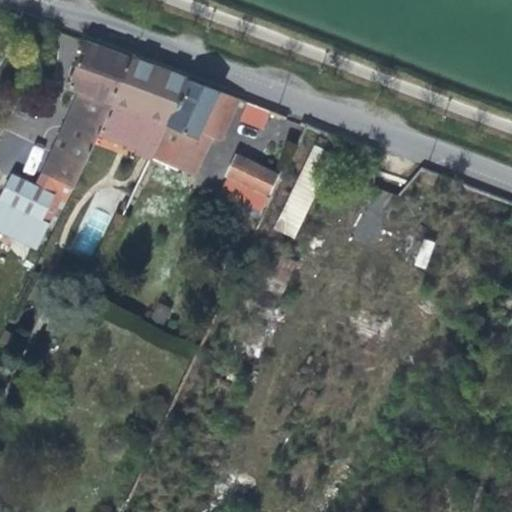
[(8,177),(0,194),(0,235),(38,253),(97,131),(131,59),(106,50),(85,42),(67,89),(90,98),(50,183),(63,190),(59,200),(8,177)]
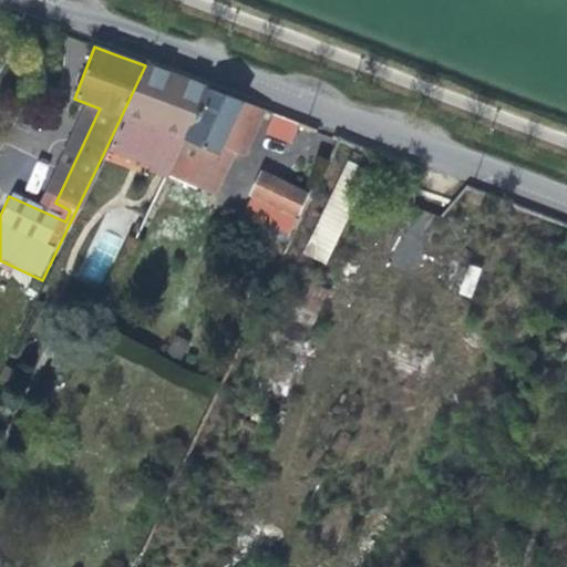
[(151,167),(168,175),(210,90),(176,76),(145,65),(107,145),(152,162),(151,167)]
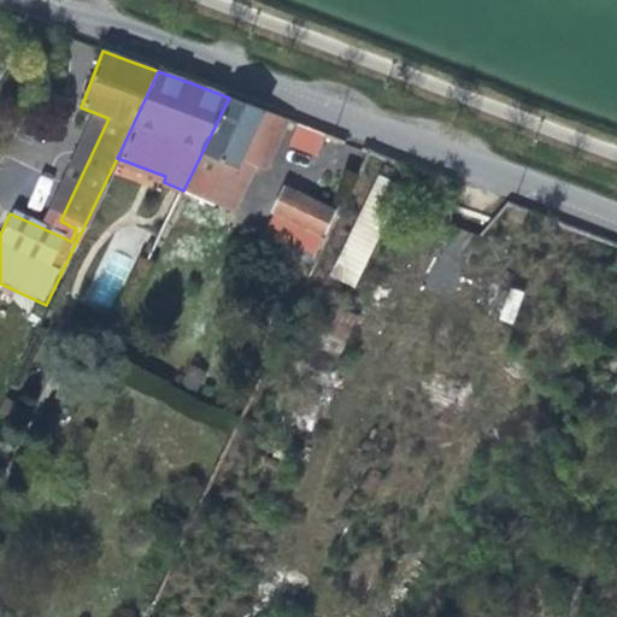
[(265,171),(287,119),(257,109),(229,98),(183,191),(233,210),(254,166),(265,171)]
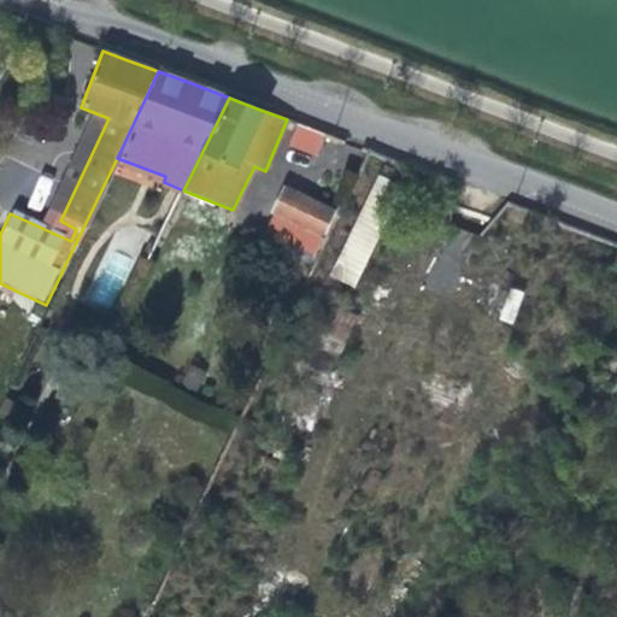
[(324,134),(295,123),(288,142),(317,153),(324,134)]
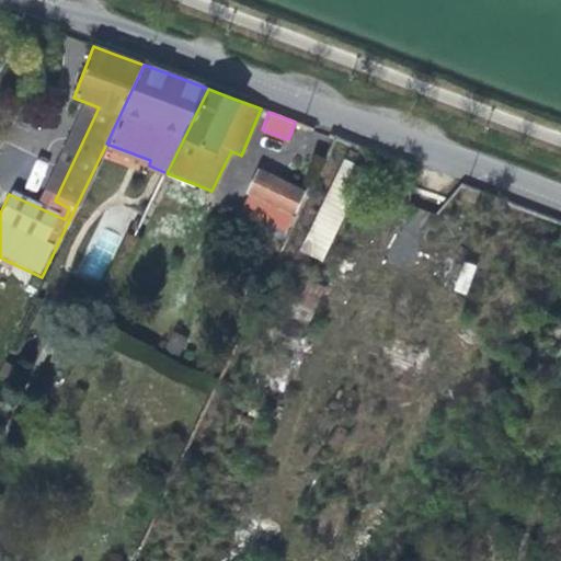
[(344,157),(299,252),(324,264),(348,210),(367,168),(344,157)]
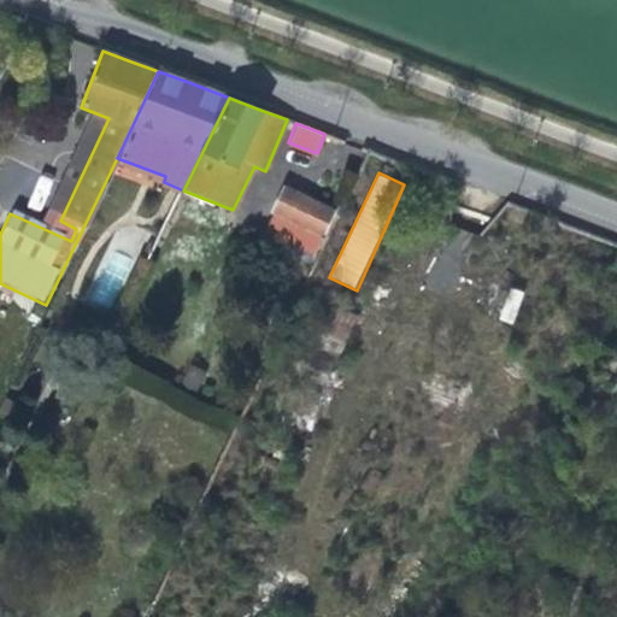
[(286,186),(272,210),(276,212),(268,231),(316,253),(336,210),(286,186)]
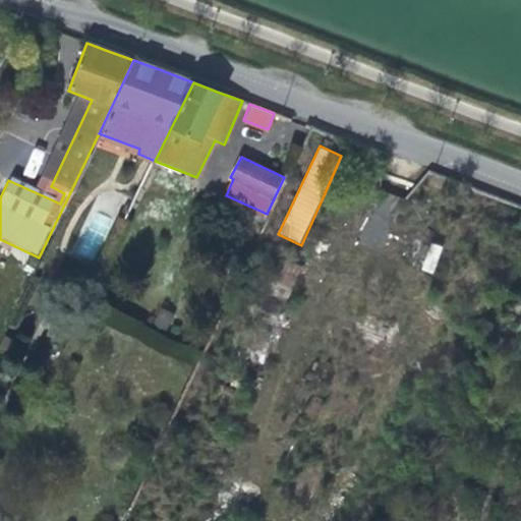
[(422,271),(433,274),(442,246),(429,243),(422,271)]
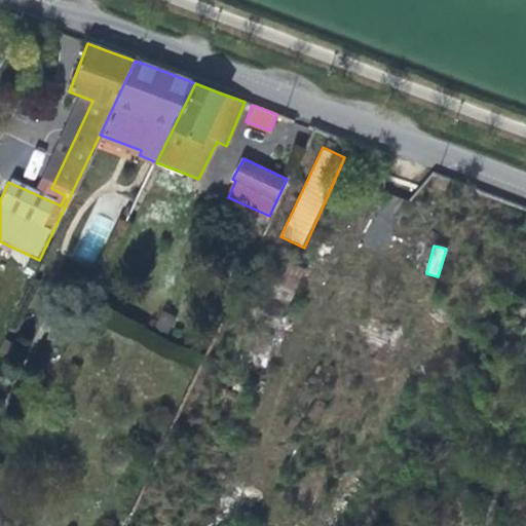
[(225,292),(220,303),(228,307),(233,296),(225,292)]
